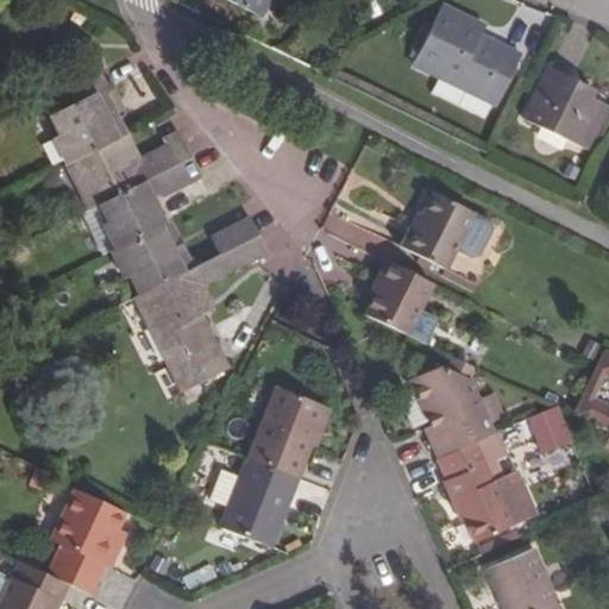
[(227,0),(261,17),(268,0),(227,0)]
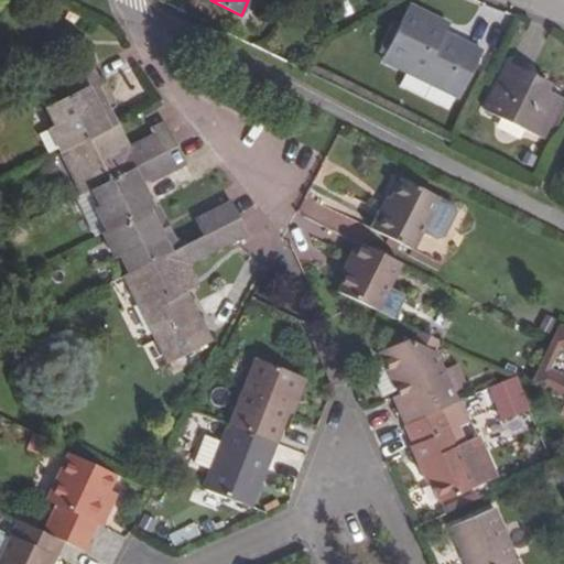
[(410,9),(386,55),(388,55),(410,66),(407,73),(459,99),(483,52),(467,44),(466,47),(445,36),(443,35),(440,41),(434,38),(441,24),(410,9)]
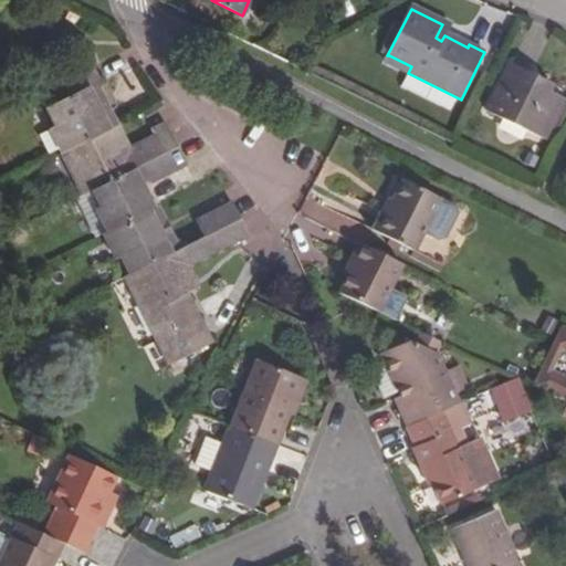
[(442,24),(436,38),(441,41),(444,35),(447,37),(451,28),(442,24)]
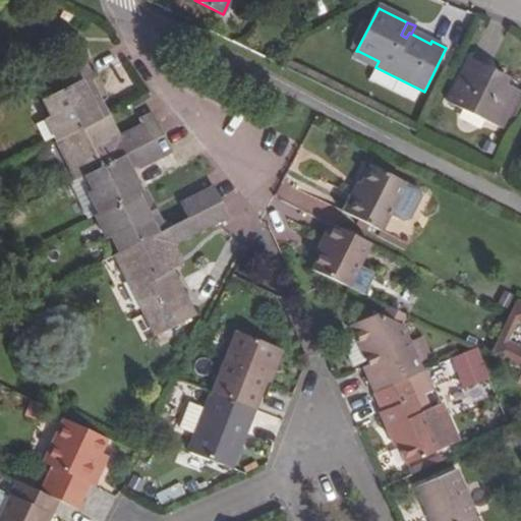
[(358,51),(355,57),(375,67),(379,61),(358,51)]
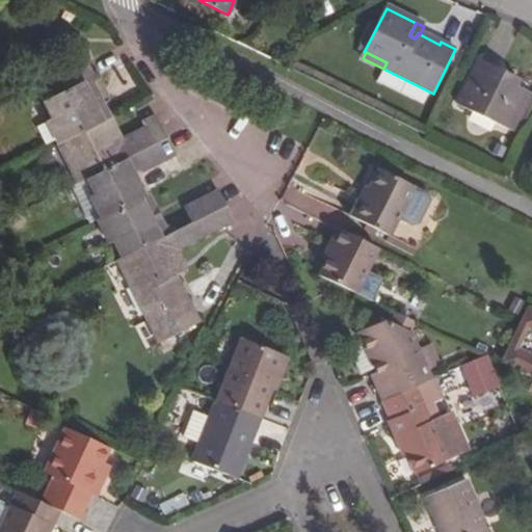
[(480,61),(458,105),(512,132),(531,96),(515,87),(500,80),(504,73),(480,61)]
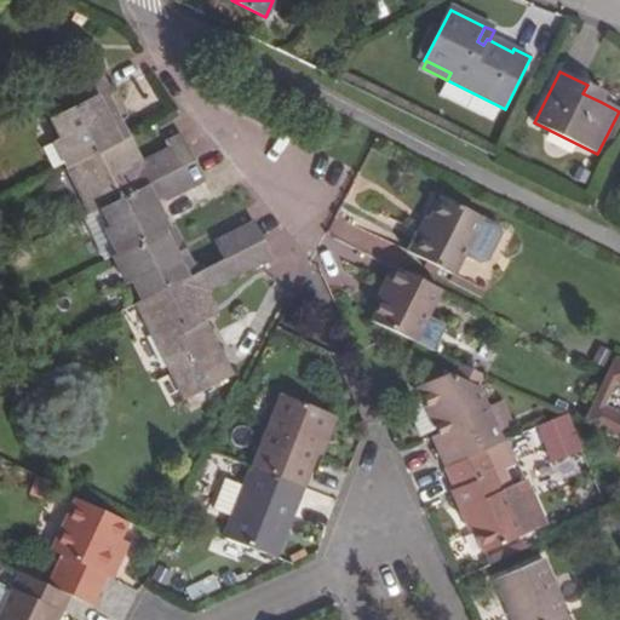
[(51,121),(75,167),(128,141),(104,93),(108,92),(101,75),(59,96),(68,113),(51,121)]
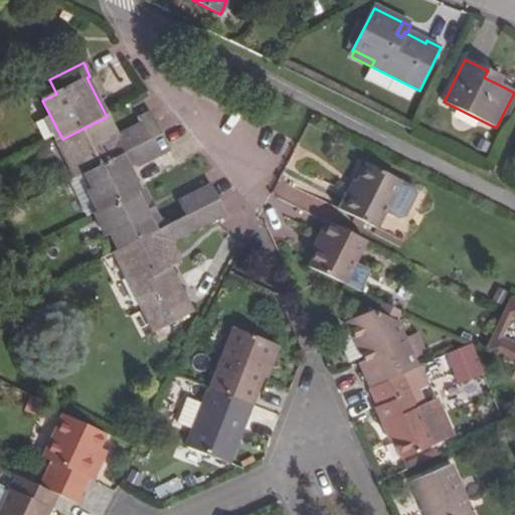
[(488,70),(484,77),(499,84),(503,78),(488,70)]
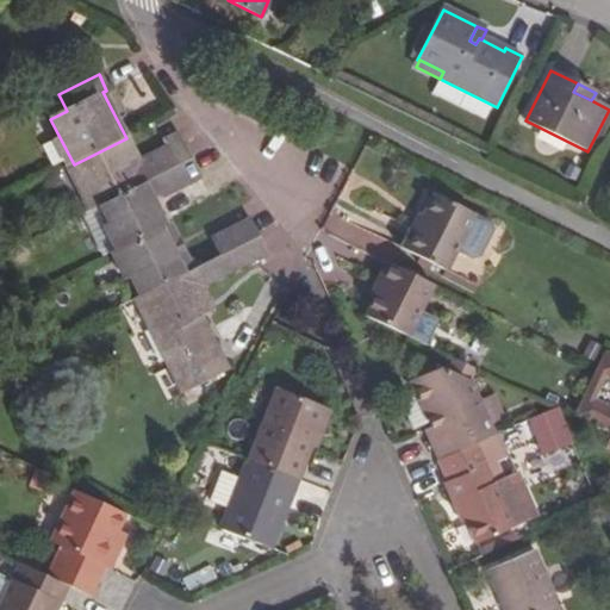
[(68,167),(91,211),(99,207),(145,184),(155,179),(188,161),(175,135),(160,142),(166,153),(137,167),(134,161),(138,159),(126,138),(74,165),(68,167)]
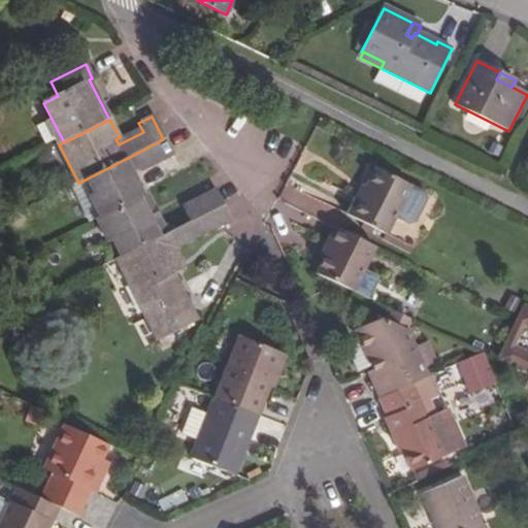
[(139,167),(141,171),(171,157),(163,139),(134,155),(139,167)]
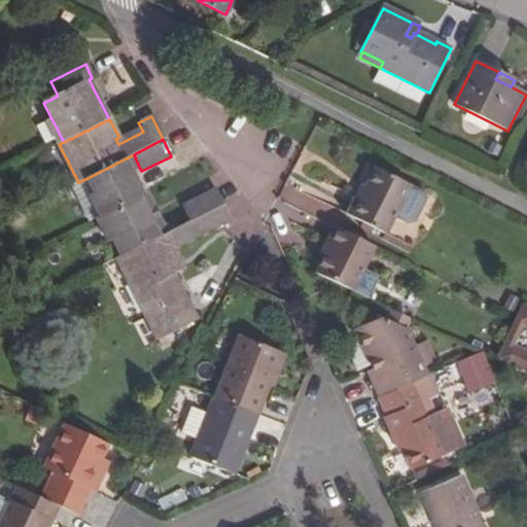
[(126,159),(132,172),(139,167),(134,154),(126,159)]
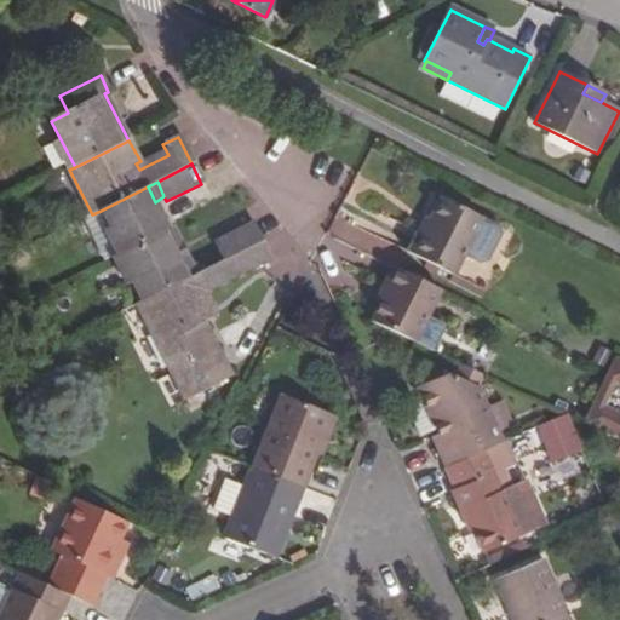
[(101,211),(122,252),(168,229),(155,202),(148,187),(101,211)]
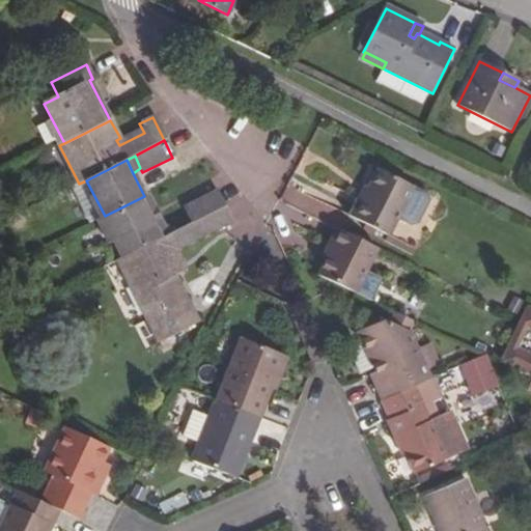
[(424,196),(375,171),(360,202),(356,200),(346,218),(386,238),(394,220),(409,226),(416,224),(426,202),(424,196)]
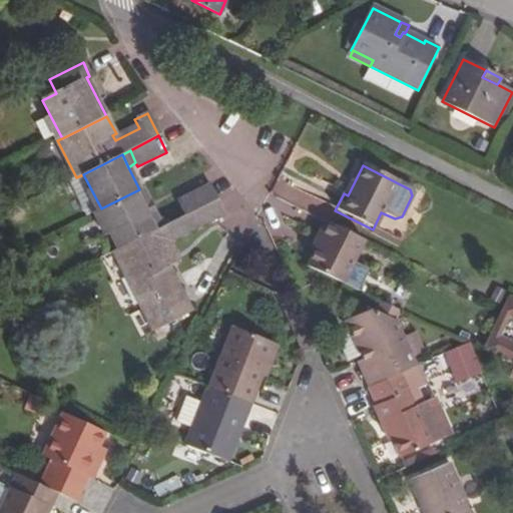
[(178,200),(185,215),(216,200),(209,185),(178,200)]
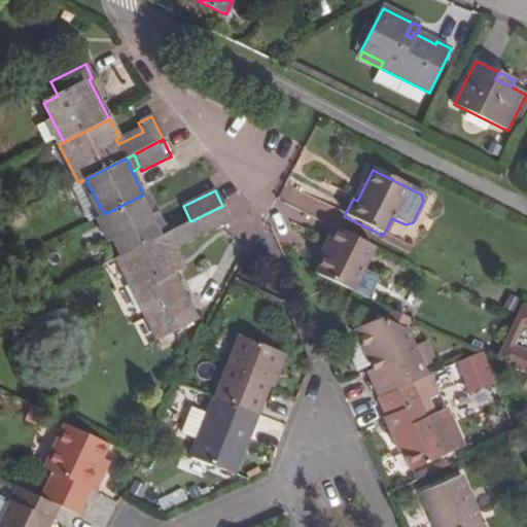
[(101,216),(120,256),(166,234),(145,194),(143,195),(104,214),(101,216)]
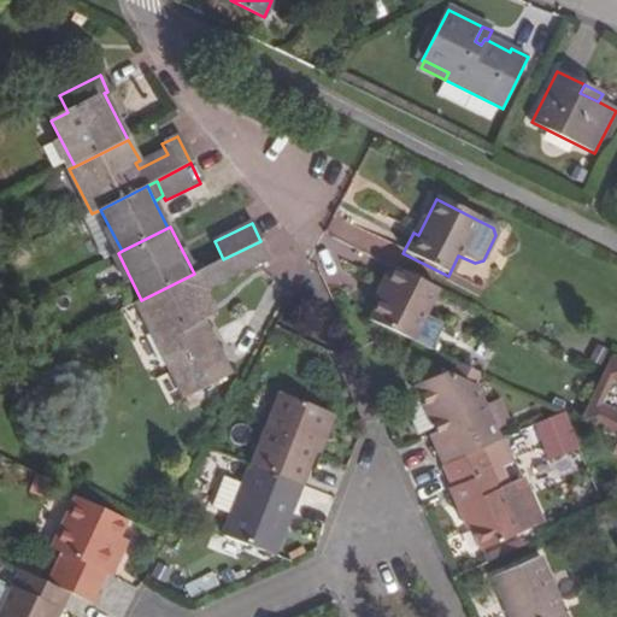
[(148,328),(170,369),(184,398),(231,374),(217,346),(207,323),(205,321),(203,322),(199,316),(212,309),(204,292),(269,259),(260,241),(223,259),(194,274),(141,300),(142,303),(154,324),(148,328)]
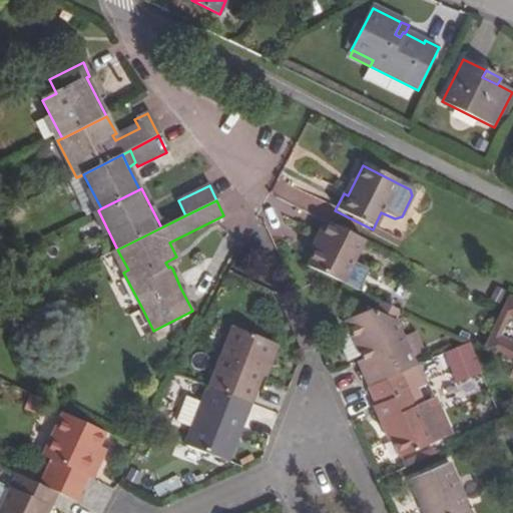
[(334,226),(314,270),(341,283),(351,263),(361,240),(334,226)]
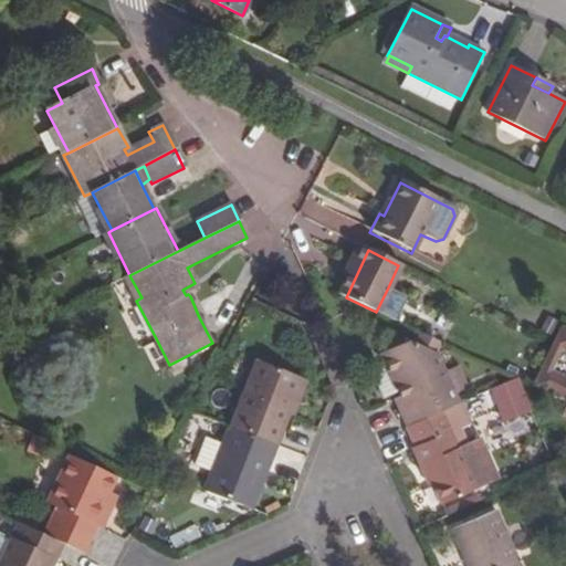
[(126,280),(136,301),(142,297),(130,278),(126,280)]
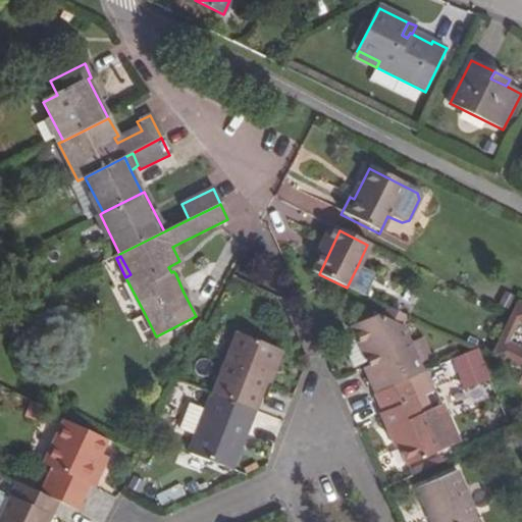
[(179,261),(168,267),(171,272),(173,271),(175,273),(184,268),(179,261)]
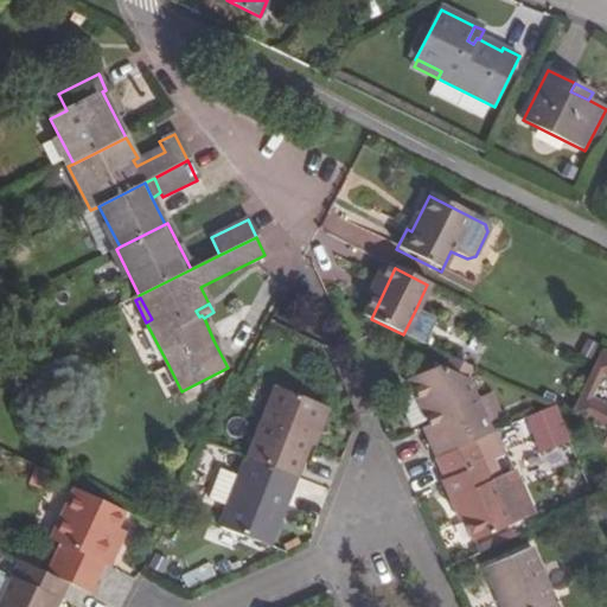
[(415,311),(403,334),(421,343),(432,319),(415,311)]
